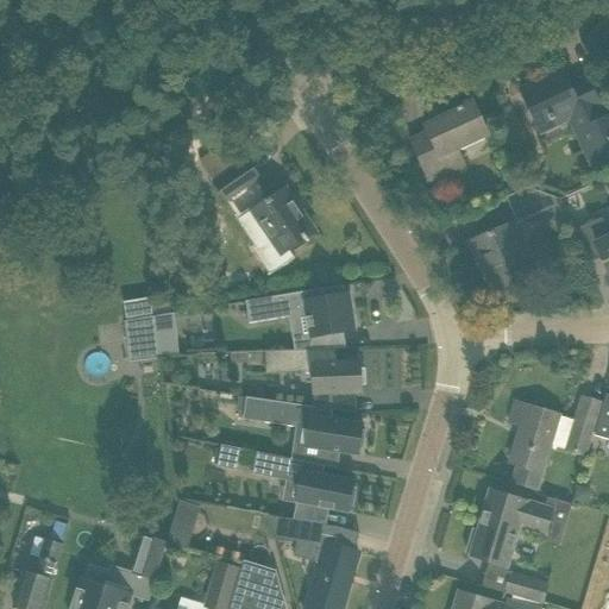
[(521,90),(531,112),(541,135),(569,121),(589,167),(608,157),(608,113),(604,115),(586,77),(569,86),(562,71),(521,90)]
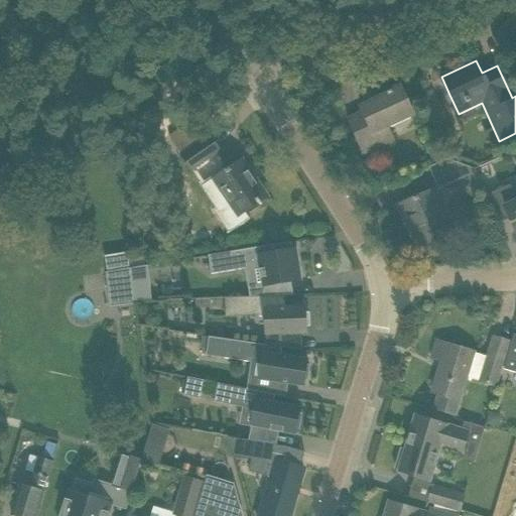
[(361,107),(363,112),(347,119),(363,153),(394,139),(389,127),(414,116),(400,87),(388,93),(388,94),(361,107)]
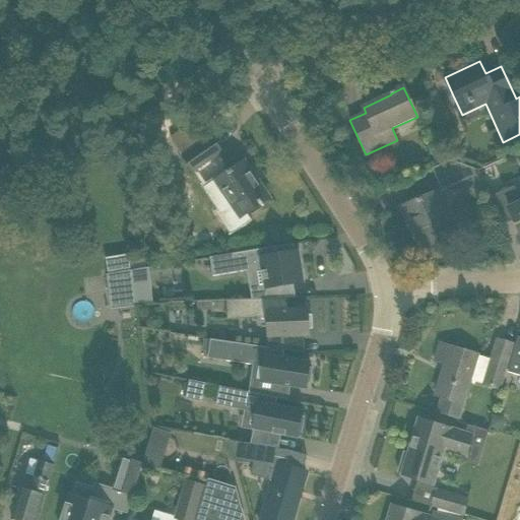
[(181,156),(191,172),(221,152),(211,137),(181,156)]
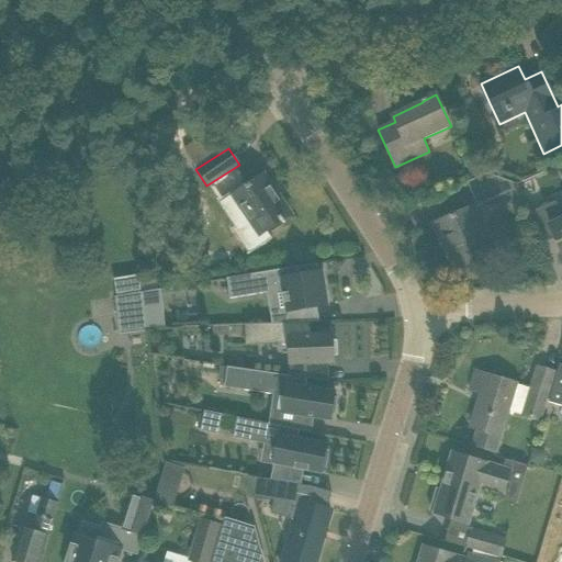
[(467,181),(478,204),(517,187),(516,183),(486,172),(467,181)]
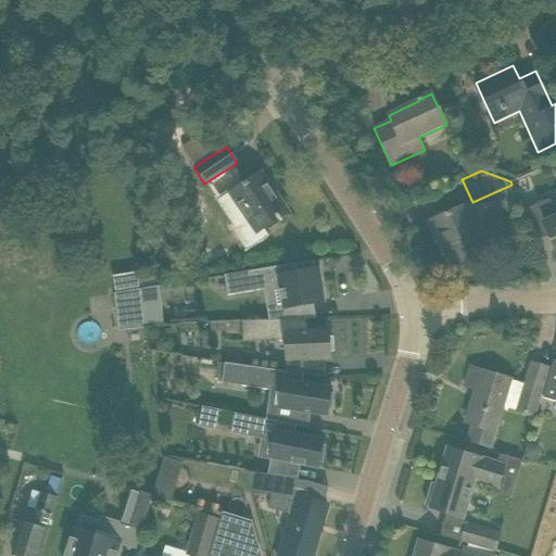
[(228,194),(254,235),(288,212),(261,173),(228,194)]
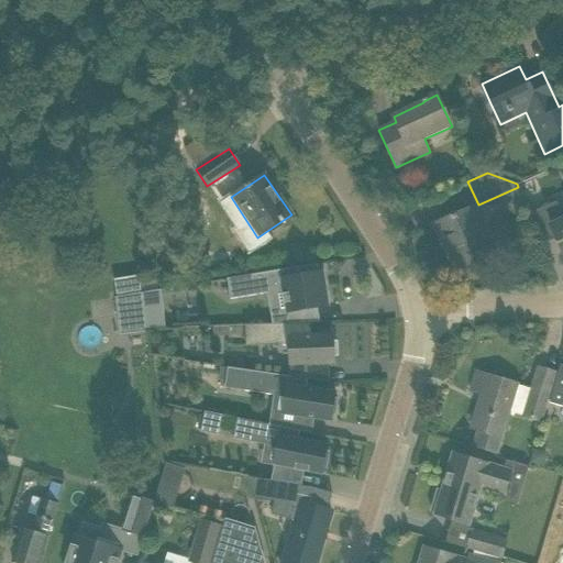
[(562,214),(556,200),(529,212),(542,244),(556,239),(562,254),(562,214)]
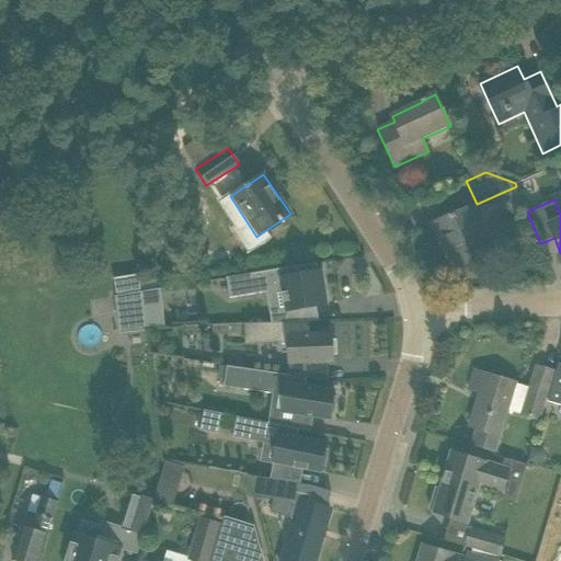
[(433,224),(441,239),(446,237),(459,267),(492,252),(471,206),(433,224)]
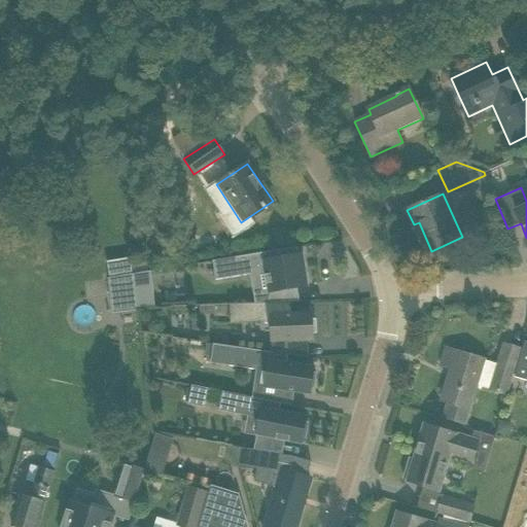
[(494,241),(480,247),(486,261),(500,256),(494,241)]
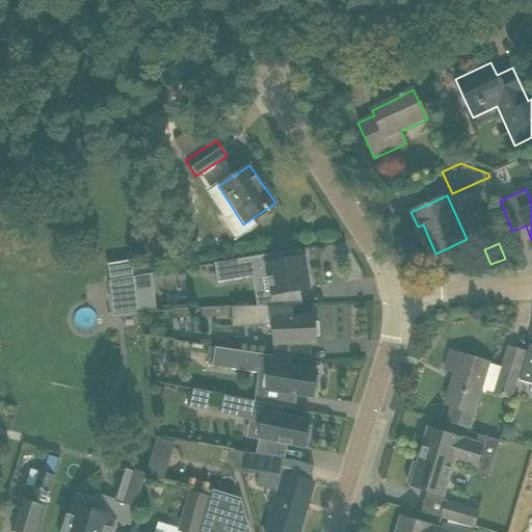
[(311,289),(304,257),(300,258),(299,249),(214,263),(217,283),(267,274),(270,295),(311,289)]
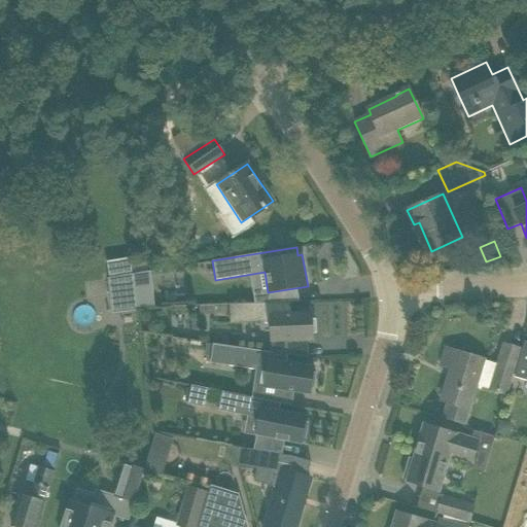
[(150,273),(132,276),(134,293),(152,290),(150,273)]
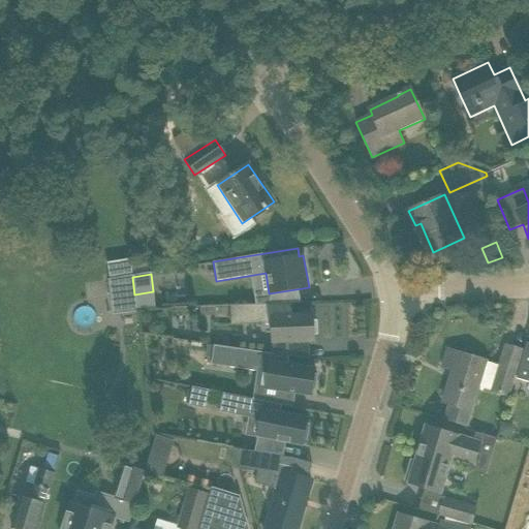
[(132,277),(109,281),(111,300),(135,298),(134,294),(132,277)]
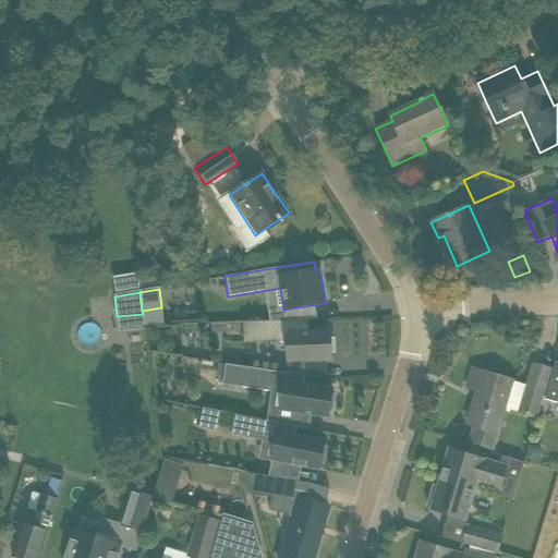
[(331,360),(330,352),(334,352),(334,339),(330,339),(330,331),(307,332),(307,319),(242,322),(243,342),(287,341),(288,374),(302,375),(302,361),(331,360)]
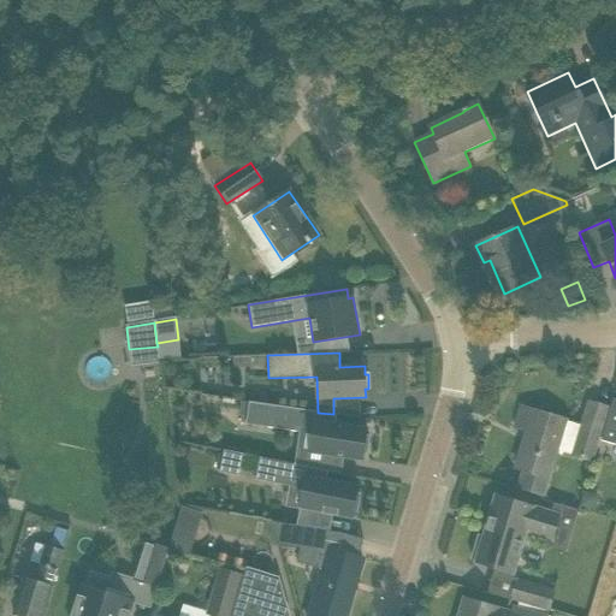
[(252,356),(234,357),(234,368),(252,367),(252,356)]
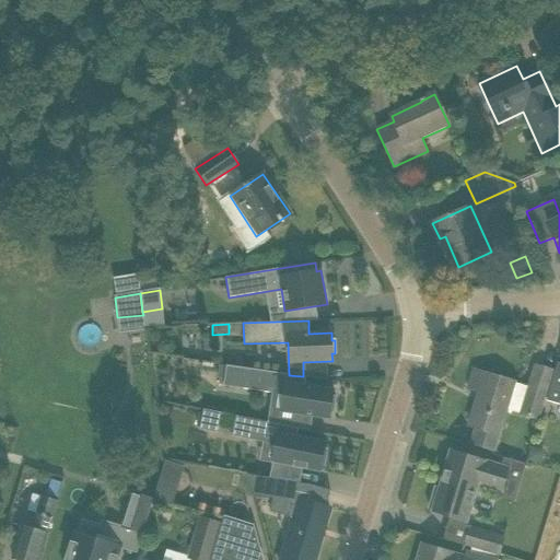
[(559,363),(557,362),(546,399),(559,403),(559,363)]
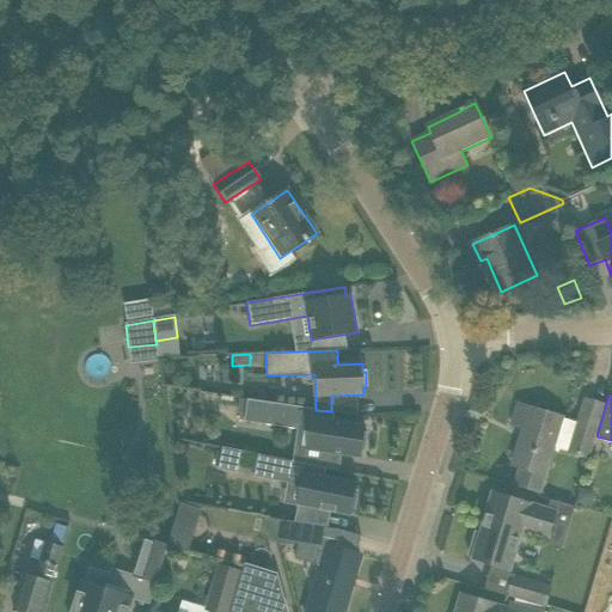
[(365,427),(332,422),(334,412),(331,411),(316,410),(248,399),(244,422),(311,432),(307,450),(360,458),(361,451),(363,451),(367,434),(363,433),(365,427)]
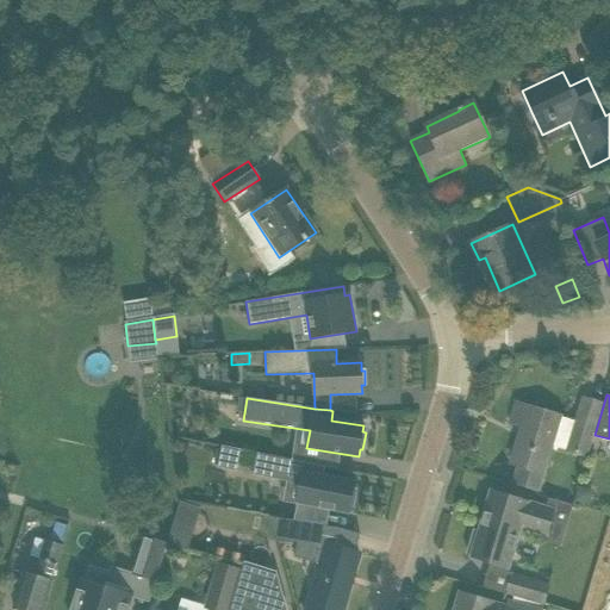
[(567,452),(585,458),(602,404),(584,398),(567,452)]
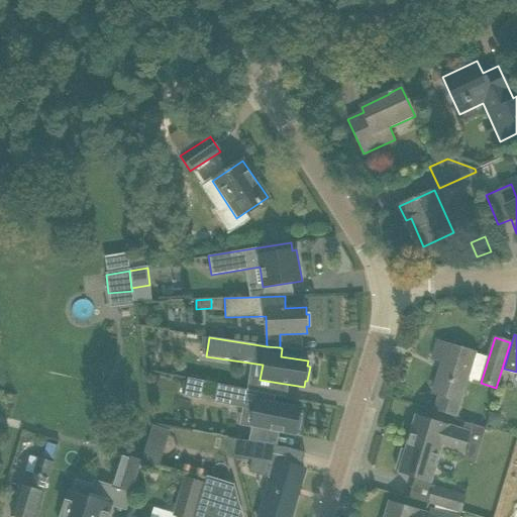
[(433,393),(440,395),(435,410),(455,416),(475,353),(438,342),(433,358),(443,362),(433,393)]
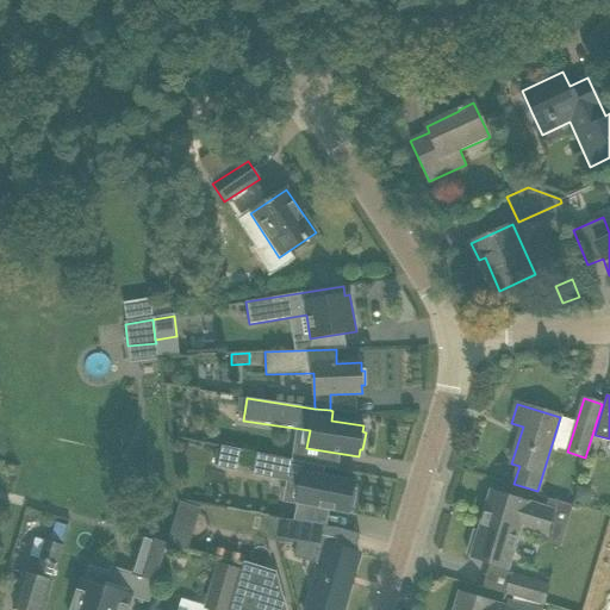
[(236,472),(241,450),(222,446),(217,468),(236,472)]
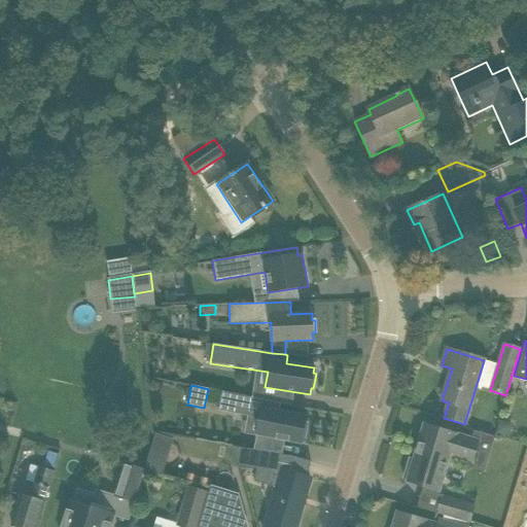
[(279,412),(281,403),(222,391),(218,411),(259,419),(256,434),(301,444),(302,437),(305,438),(308,423),(305,422),(307,417),(279,412)]
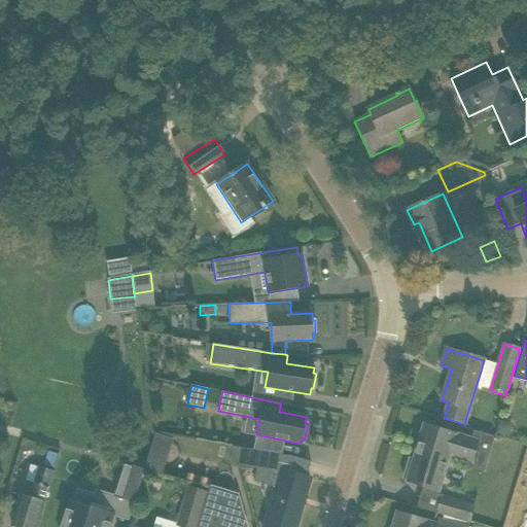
[(496,432),(508,435),(511,429),(507,422),(500,420),(496,432)]
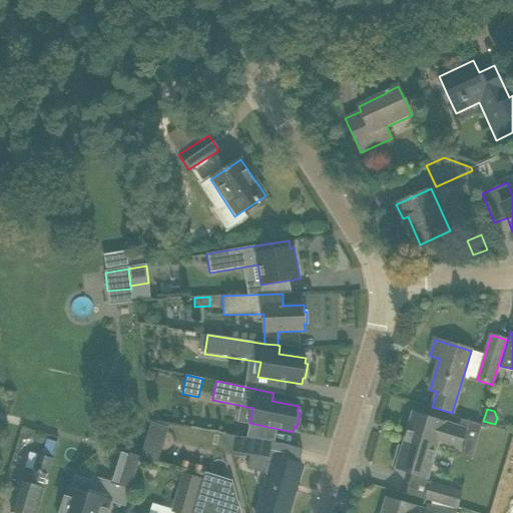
[(429,479),(439,446),(460,452),(467,430),(413,413),(402,447),(398,446),(392,466),(396,467),(396,469),(429,479)]
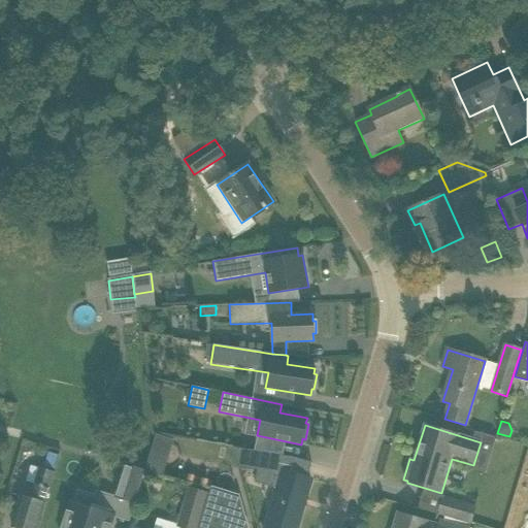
[(155,435),(154,464),(172,465),(173,436),(155,435)]
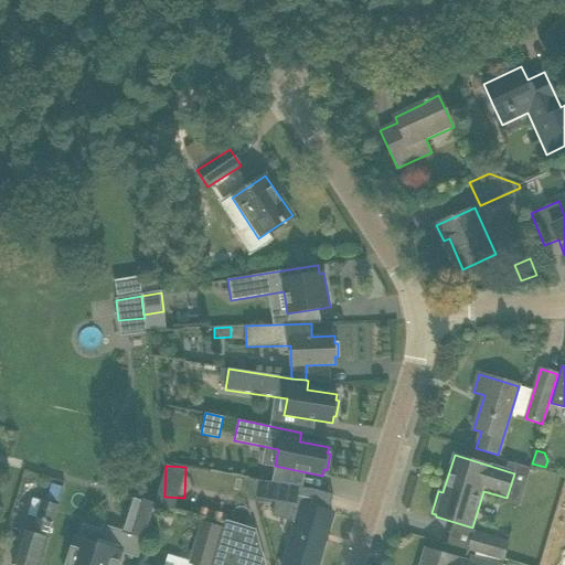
[(274,482),(249,479),(255,500),(275,503),(273,516),(297,523),(284,564),(317,564),(323,541),(321,540),(323,532),(327,532),(332,512),(310,507),(310,503),(312,491),(313,489),(274,482)]
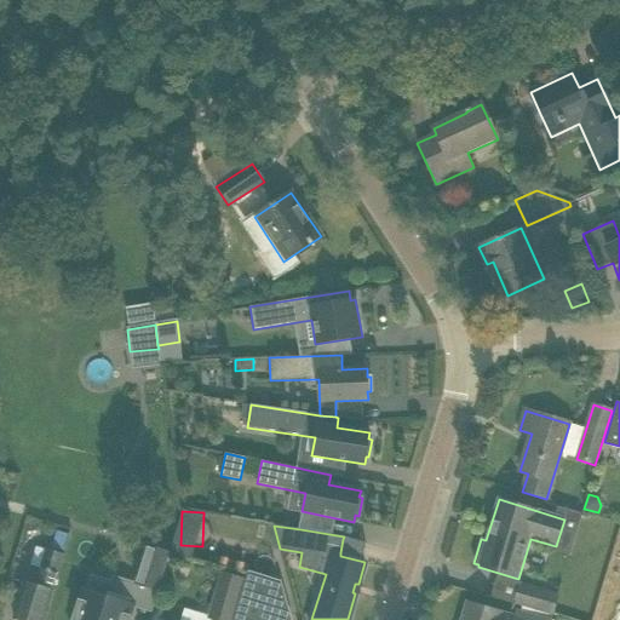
[(135,584),(156,590),(168,554),(148,546),(135,584)]
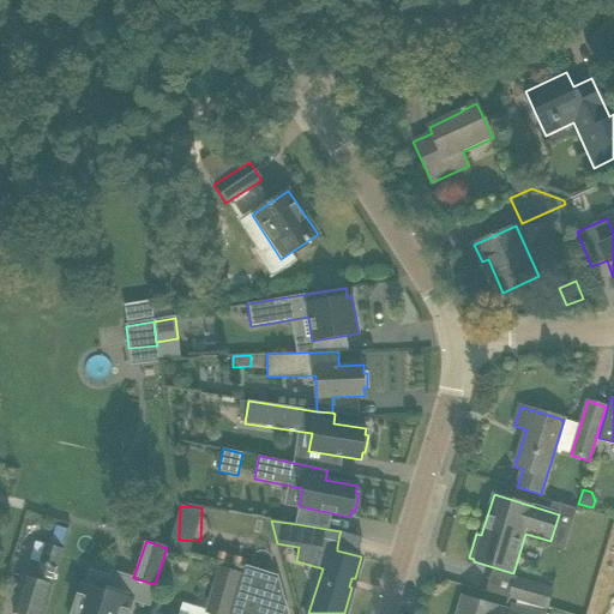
[(13,613),(14,613),(43,613),(64,548),(44,542),(34,576),(25,575),(13,613)]
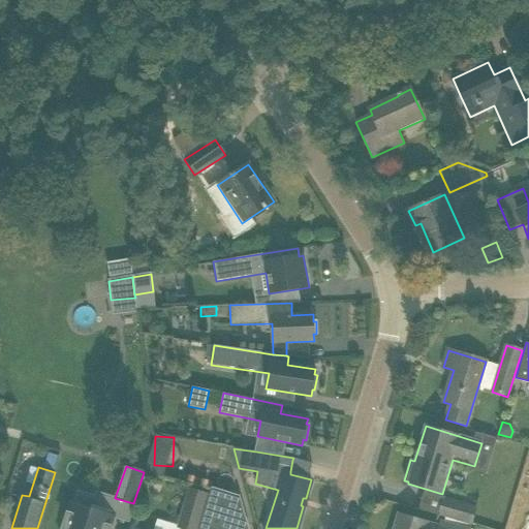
[(176,527),(181,528),(197,528),(209,493),(188,487),(176,527)]
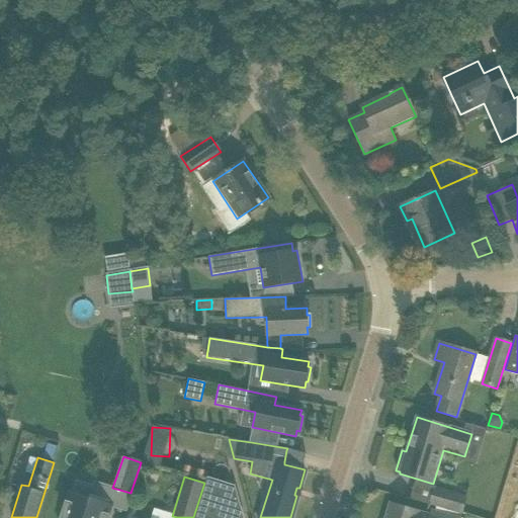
[(107,517),(111,506),(89,499),(93,486),(76,480),(72,494),(69,493),(61,517),(107,517)]
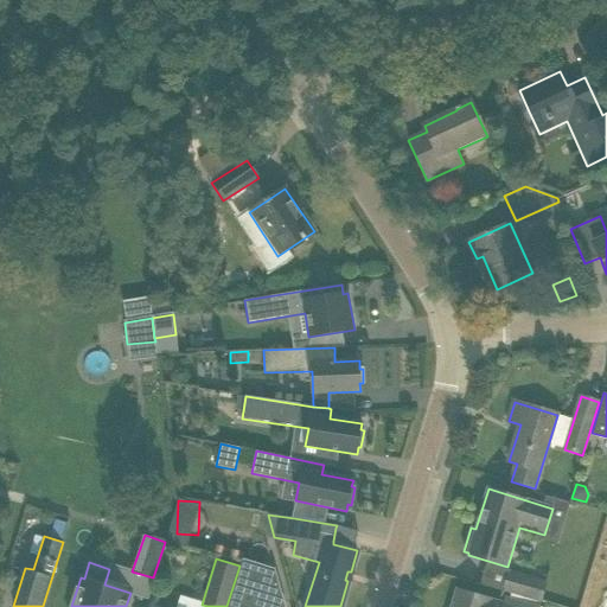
[(502,589),(549,605),(555,585),(508,569),(502,589)]
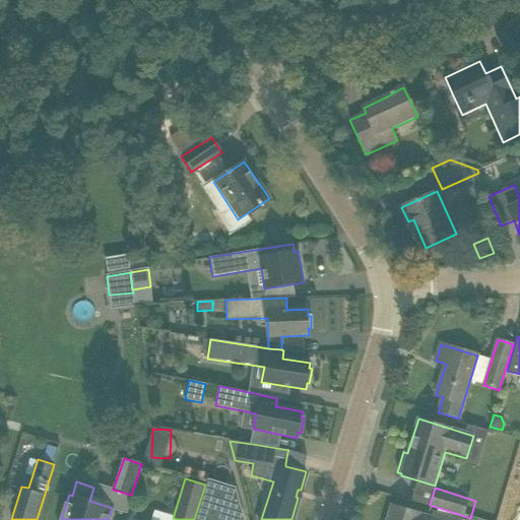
[(195,519),(243,519),(237,498),(204,489),(195,519)]
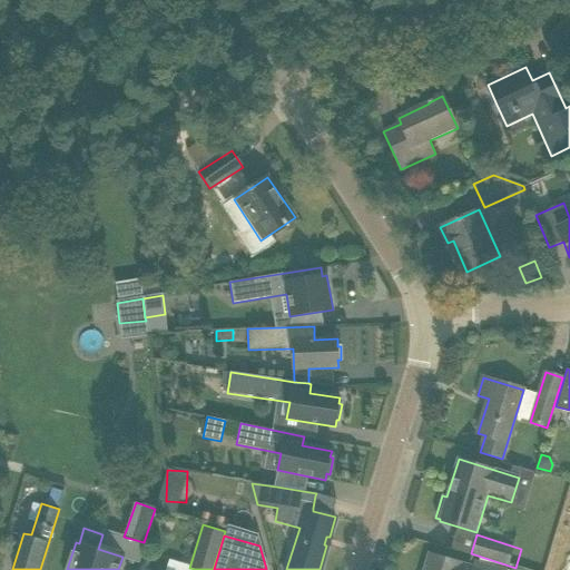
[(508,569),(473,560),(471,567),(430,554),(424,569),(508,569)]
